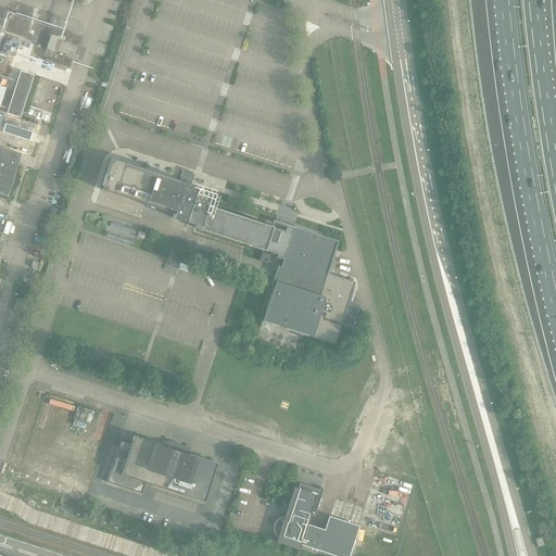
[(0,193),(8,196),(22,154),(0,147),(0,78),(0,77),(0,45),(3,35),(0,34),(0,193)]
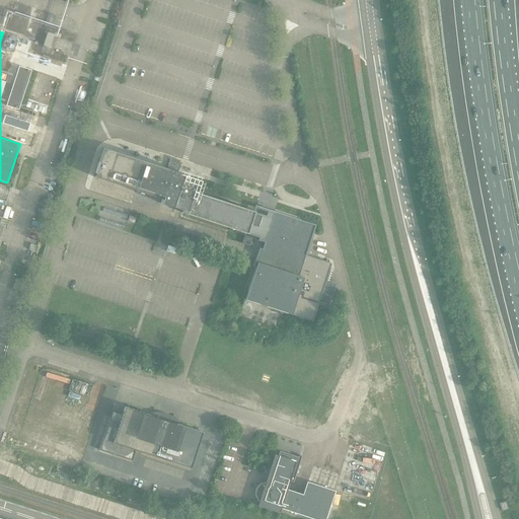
[(48,32),(44,46),(50,48),(54,34),(48,32)]
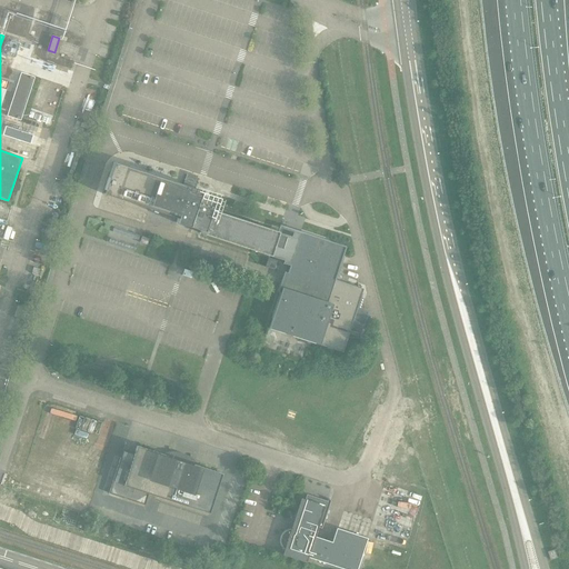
[(20,121),(35,77),(21,72),(7,116),(20,121)]
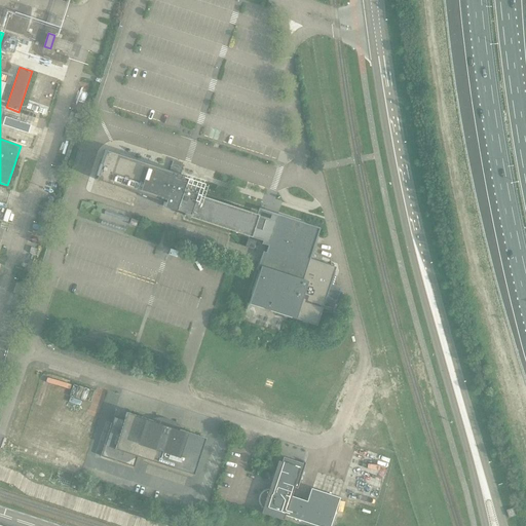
[(253,250),(256,241),(258,235),(263,219),(256,217),(257,215),(195,194),(198,186),(186,182),(187,177),(179,174),(183,163),(173,159),(170,171),(105,150),(96,179),(164,201),(163,207),(185,214),(185,216),(249,236),(246,247),(253,250)]
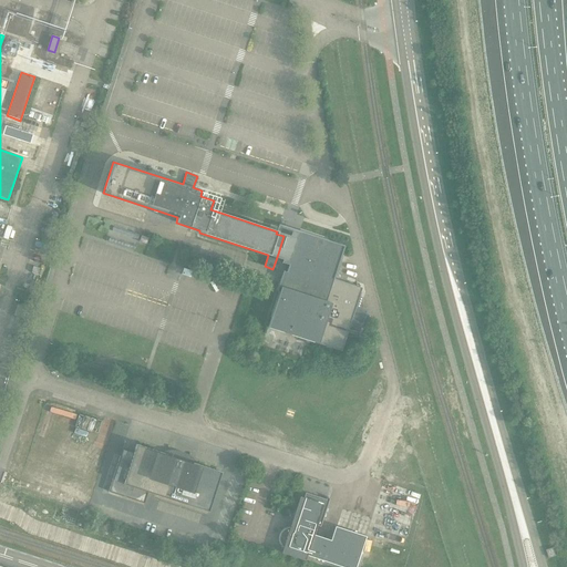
[(291,257),(284,255),(278,254),(276,260),(289,265),(287,272),(284,271),(277,291),(280,292),(268,328),(341,351),(348,332),(359,336),(367,311),(359,308),(362,298),(359,297),(362,288),(334,279),(344,246),(300,232),(291,257)]
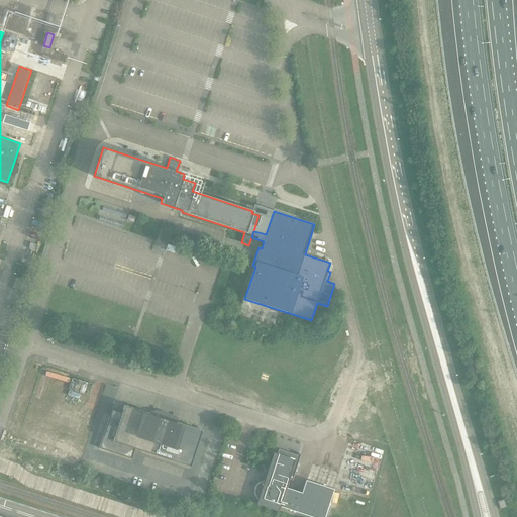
[(202,430),(176,422),(175,425),(149,417),(150,414),(124,405),(119,420),(110,417),(110,416),(109,416),(99,448),(131,459),(135,448),(190,467),(202,430)]
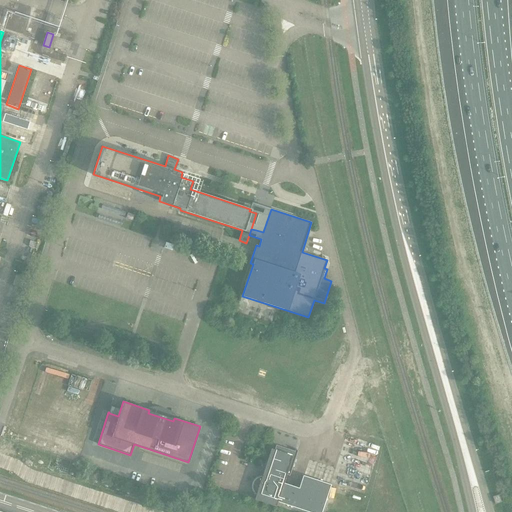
[(297,452),(276,445),(274,450),(271,448),(262,476),(260,476),(259,476),(258,477),(256,477),(255,478),(254,479),(253,480),(252,482),(252,483),(251,484),(251,486),(251,487),(252,489),(252,490),(253,491),(254,492),(255,494),(256,494),(254,499),(276,506),(277,502),(308,511),(321,511),(325,504),(331,484),(318,480),(302,475),(298,488),(283,483),(286,474),(289,476),(297,452)]
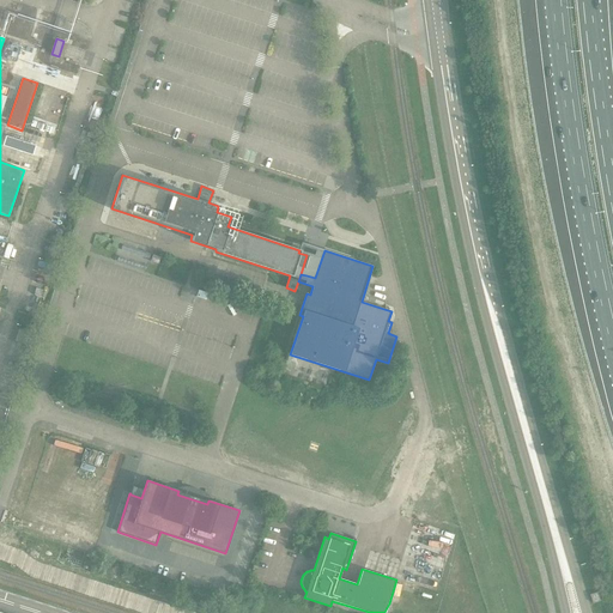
[(594,604),(600,601),(598,593),(590,595),(594,604)]
